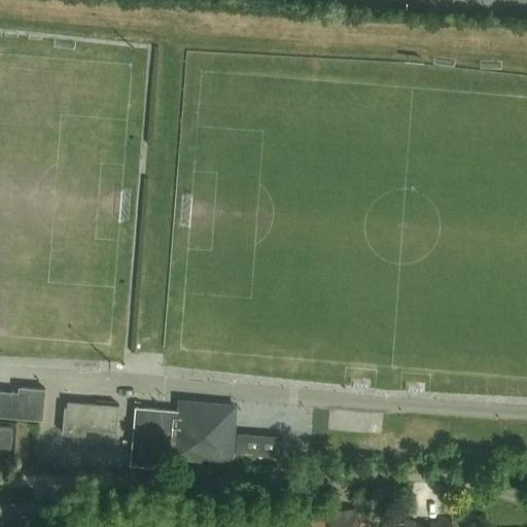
[(0,414),(43,419),(45,389),(21,387),(20,392),(0,390),(0,414)]
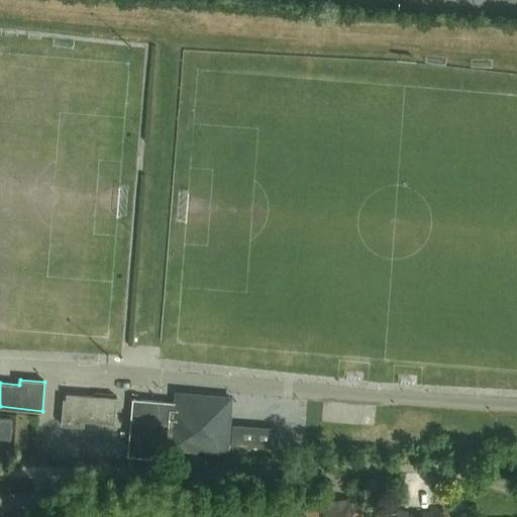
[(132,399),(129,455),(159,457),(160,442),(175,443),(175,445),(227,447),(229,395),(177,393),(177,401),(132,399)]
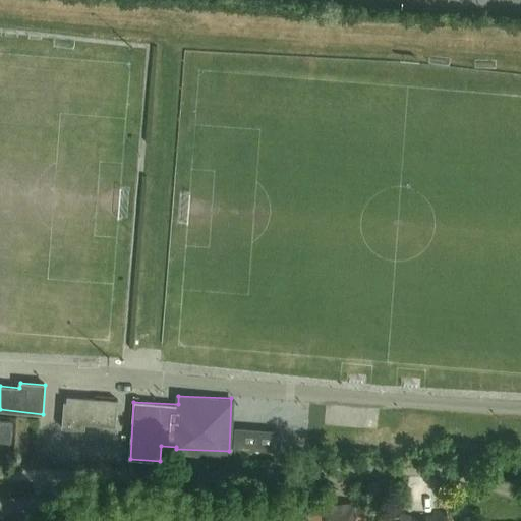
[(64,402),(62,427),(85,429),(85,424),(115,426),(117,401),(67,397),(67,402),(64,402)]
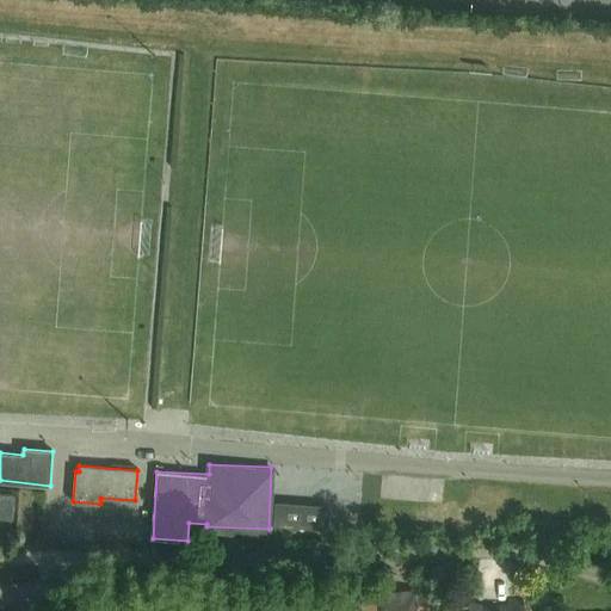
[(378,610),(417,610),(417,594),(378,597),(378,610)]
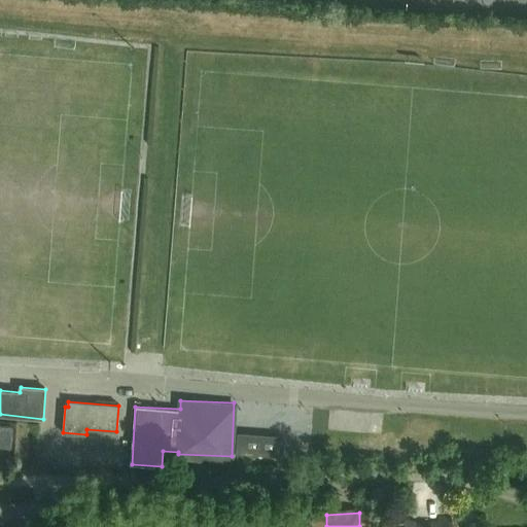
[(451,526),(451,518),(441,519),(442,523),(417,524),(411,522),(402,522),(402,526),(451,526)]
